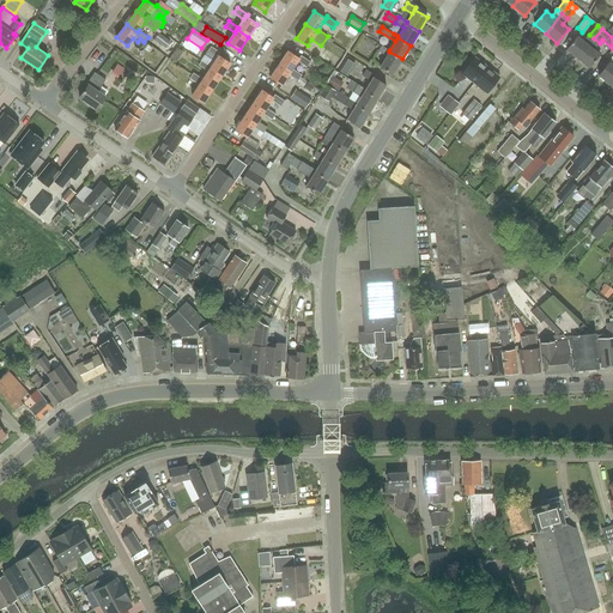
[(170,42),(159,34),(155,40),(167,48),(170,42)]
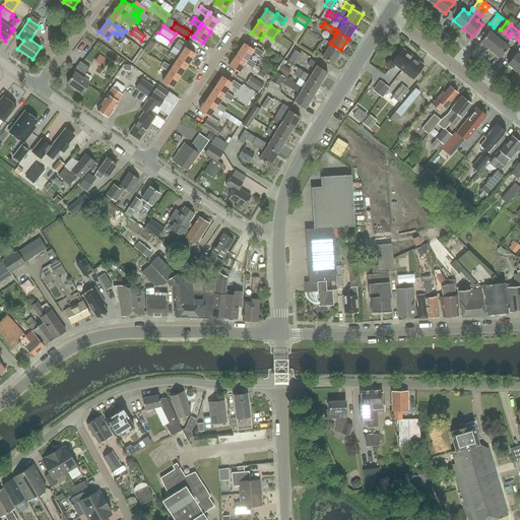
[(490,30),(480,43),(490,50),(504,33),(500,29),(495,35),(490,30)]
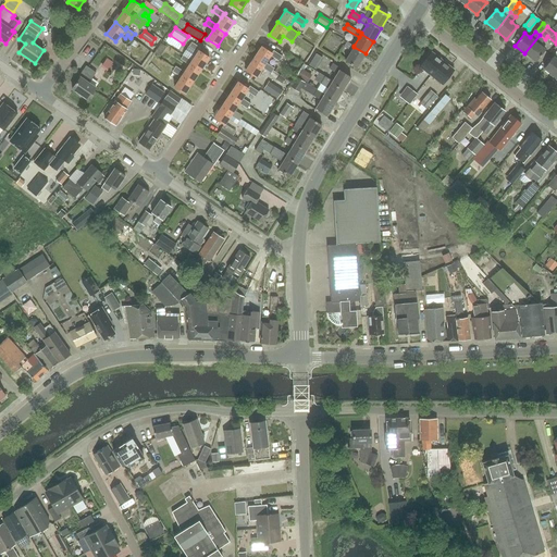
[(540,35),(524,53),(535,62),(545,50),(541,46),(545,39),(540,35)]
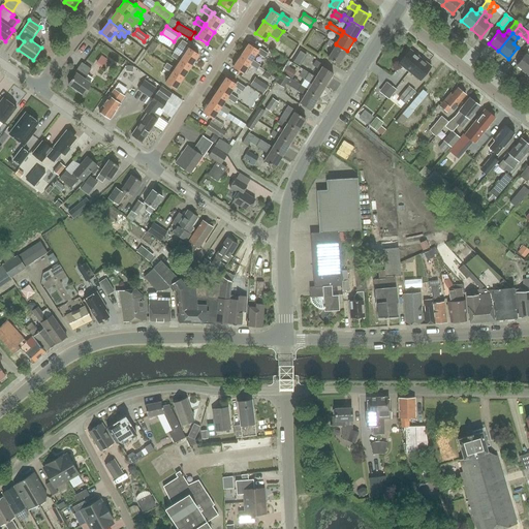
[(336,44),(336,43),(329,38),(327,43),(333,48),(328,57),(339,63),(347,51),(336,44)]
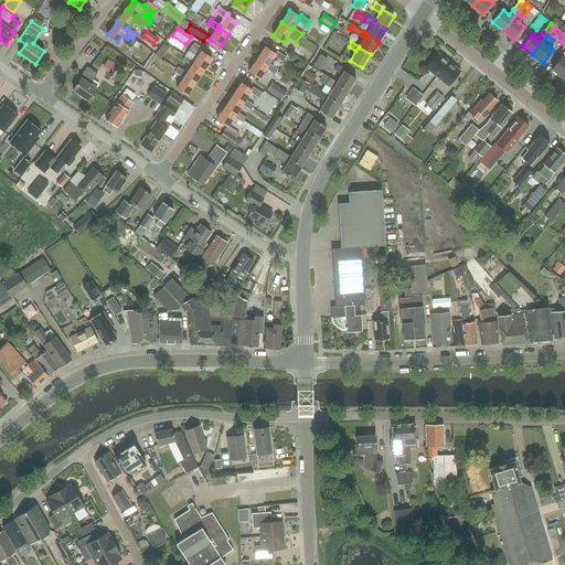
[(194,43),(191,48),(200,54),(195,61),(194,63),(204,70),(213,59),(202,51),(203,49),(194,43)]
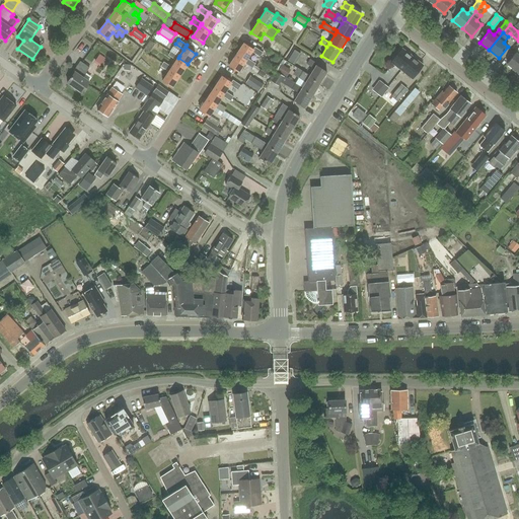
[(149,53),(155,45),(151,41),(145,50),(149,53)]
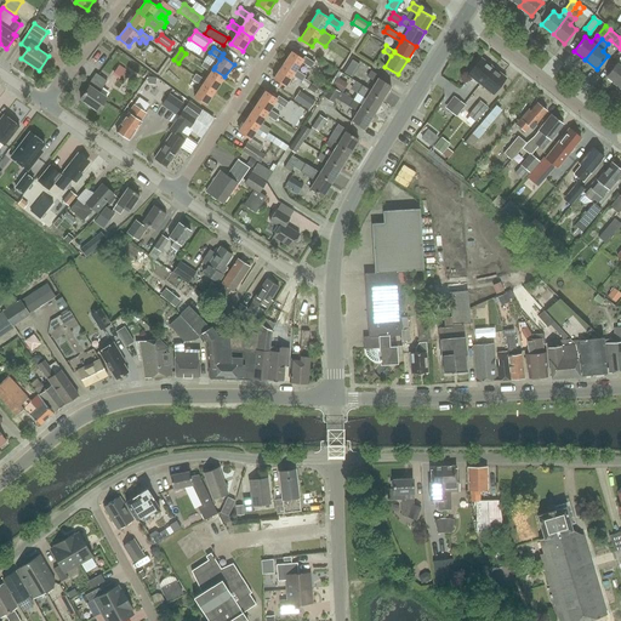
[(292,51),(284,64),(295,72),(296,69),(301,62),(311,68),(314,62),(305,56),(303,58),(292,51)]
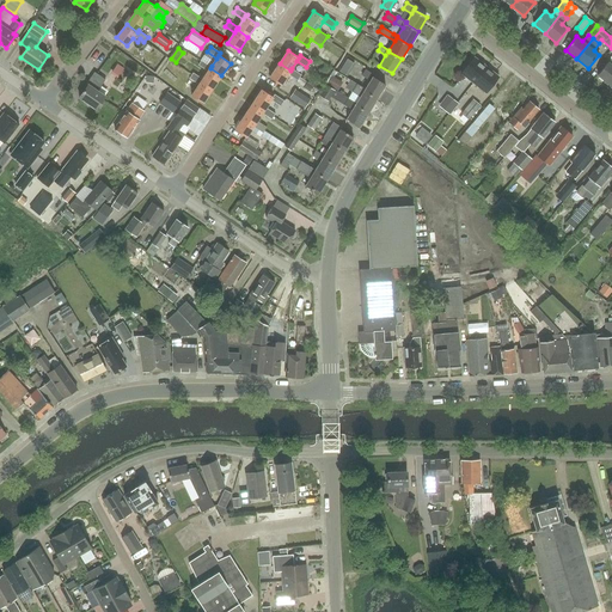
[(326,61),(337,67),(343,59),(332,51),(326,61)]
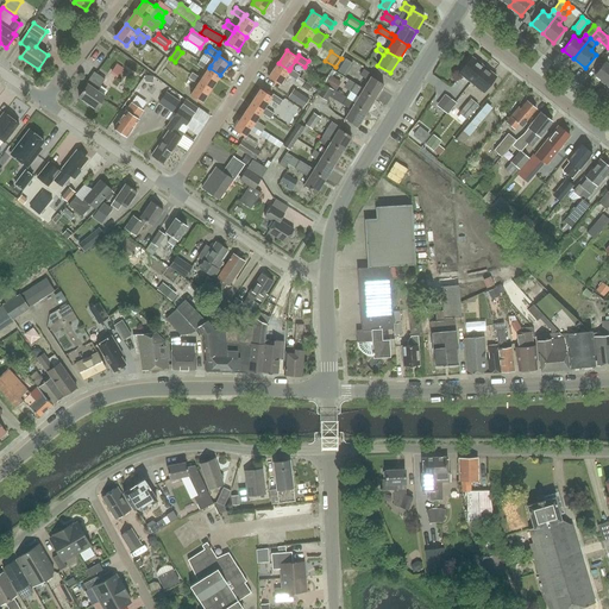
[(341,69),(349,73),(355,61),(347,57),(341,69)]
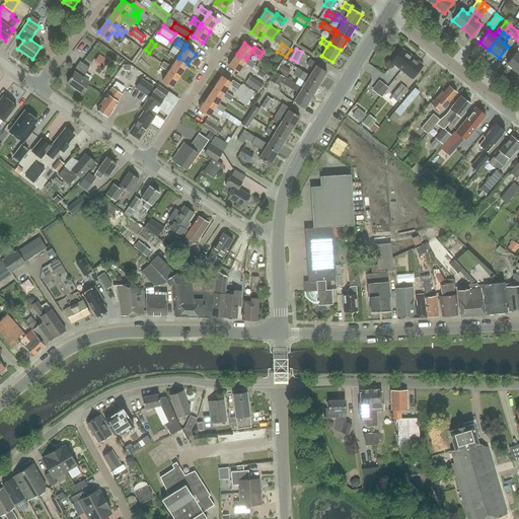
[(402,71),(414,57),(402,49),(391,63),(402,71)]
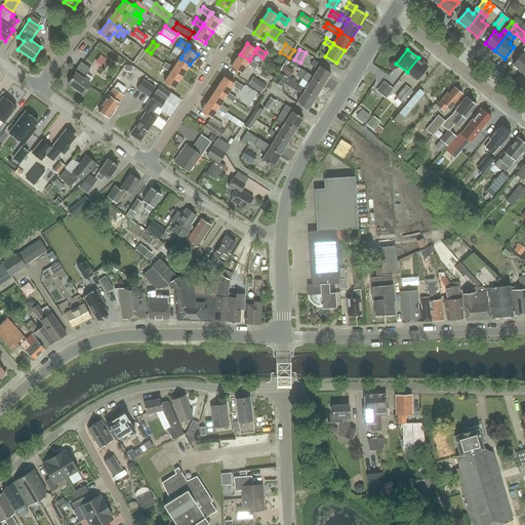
[(173,51),(170,55),(178,61),(173,68),(172,70),(183,77),(190,65),(180,58),(182,56),(173,51)]
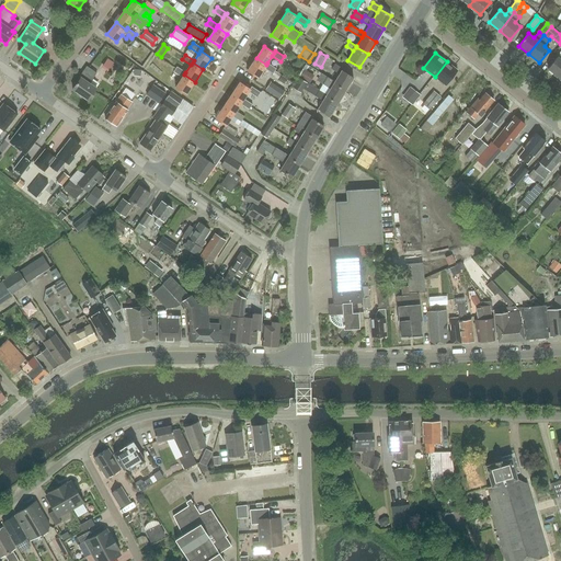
[(110,69),(115,61),(109,57),(103,66),(110,69)]
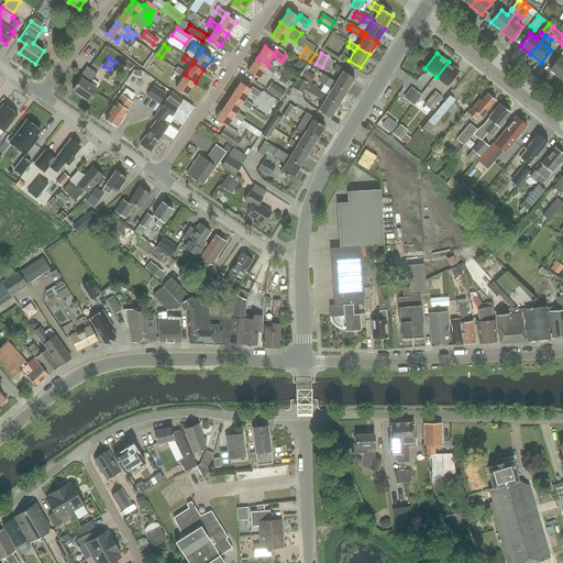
[(562,59),(560,57),(549,69),(560,78),(562,74),(562,59)]
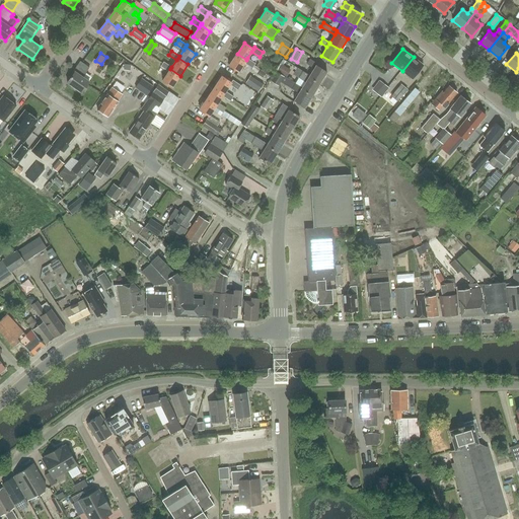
[(237,54),(229,66),(238,72),(244,63),(252,68),(255,64),(247,58),(246,60),(237,54)]
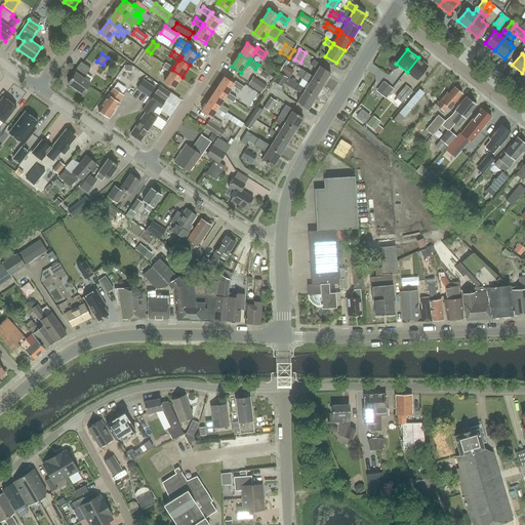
[(416,80),(428,66),(418,57),(407,72),(416,80)]
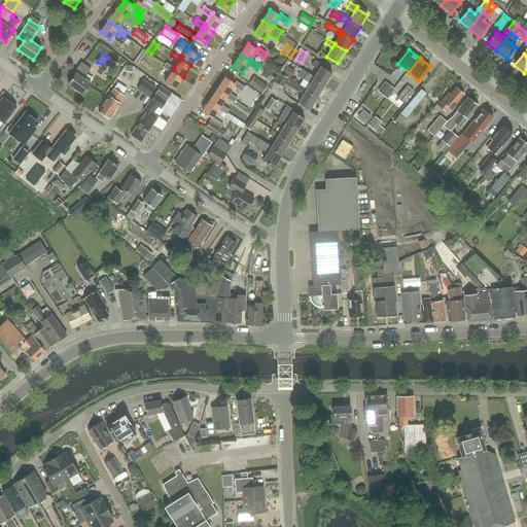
[(324,84),(332,72),(321,66),(322,64),(315,60),(312,65),(319,69),(314,76),(314,77),(324,84)]
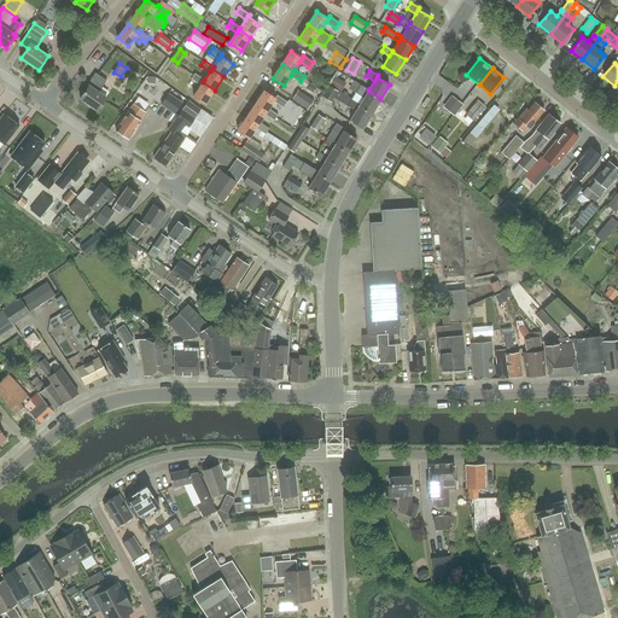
[(106,98),(98,92),(106,81),(95,74),(85,89),(86,91),(81,98),(98,110),(106,98)]
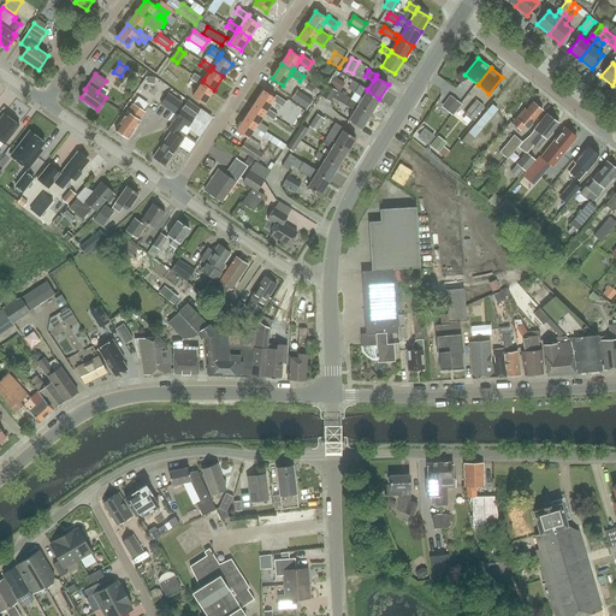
[(195,73),(191,78),(201,86),(194,95),(205,104),(214,90),(202,82),(203,80),(195,73)]
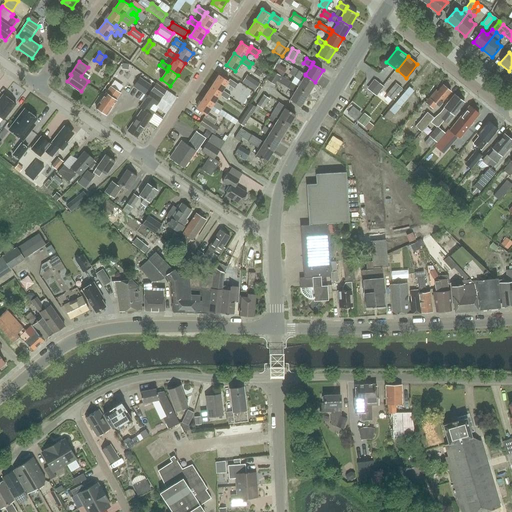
[(274,70),(283,76),(287,69),(278,64),(274,70)]
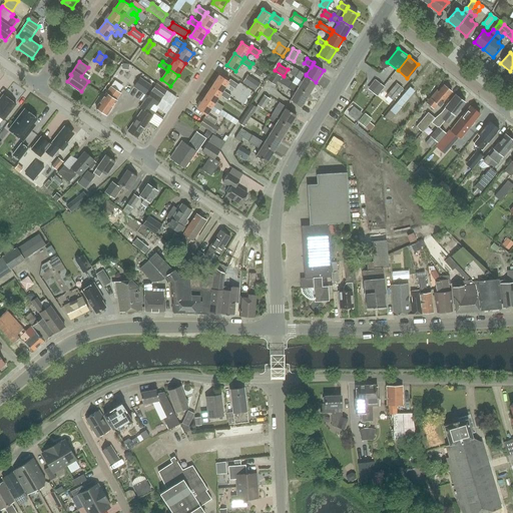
[(296,76),(297,74),(300,70),(294,67),(291,73),(296,76)]
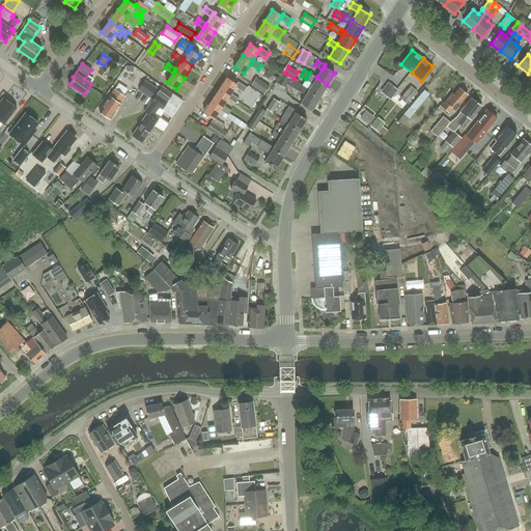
[(308,90),(309,89),(283,73),(277,83),(285,88),(288,83),(306,94),(301,103),(312,110),(319,98),(308,90)]
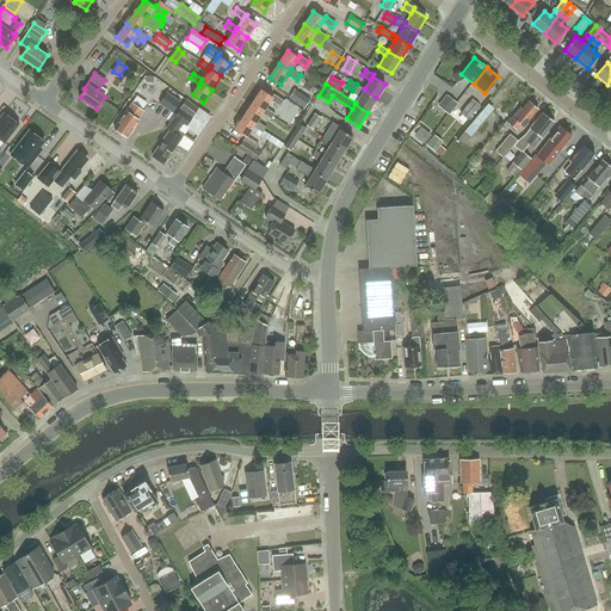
[(364,90),(364,88),(357,84),(353,88),(362,94),(356,103),(355,104),(368,112),(376,98),(364,90)]
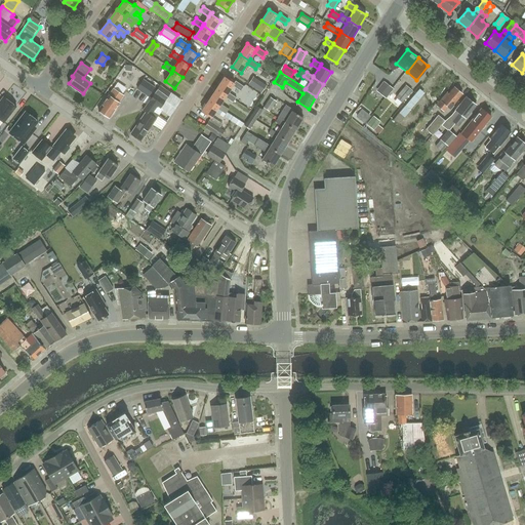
[(264,87),(267,81),(254,76),(252,82),(264,87)]
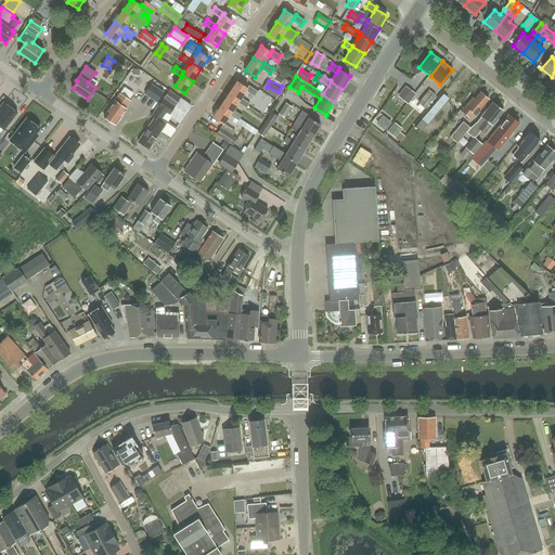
[(237,81),(230,93),(240,100),(241,98),(246,91),(255,97),(258,91),(248,86),(247,88),(237,81)]
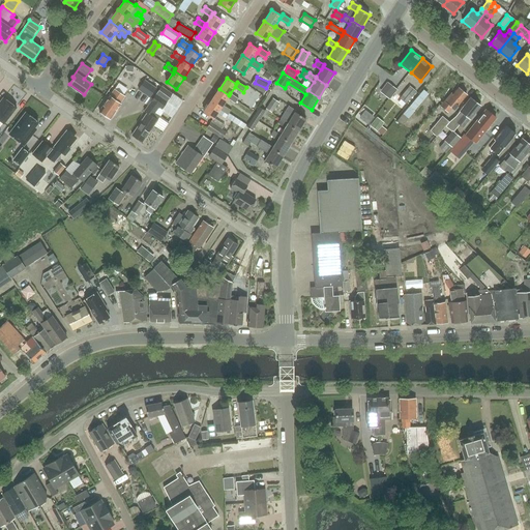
[(150,98),(157,89),(145,81),(139,89),(150,98)]
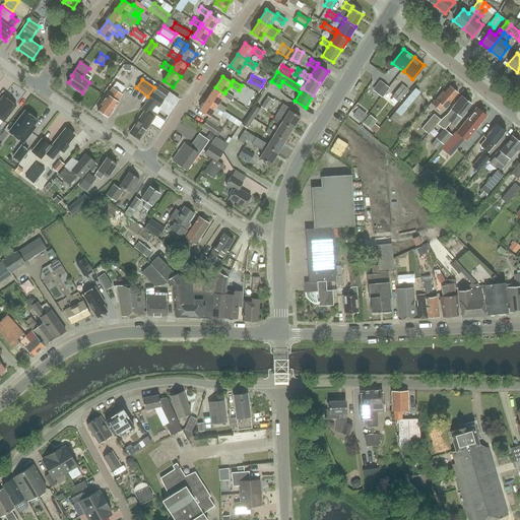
[(381,96),(388,87),(380,80),(373,89),(381,96)]
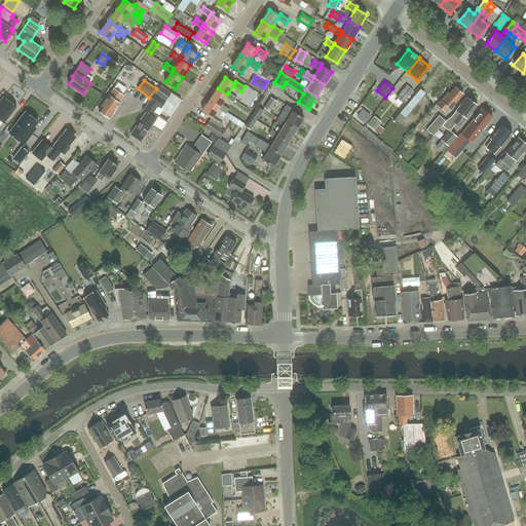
[(157,107),(160,109),(171,95),(159,86),(143,111),(146,113),(132,134),(141,141),(151,125),(160,132),(167,121),(154,112),(157,107)]
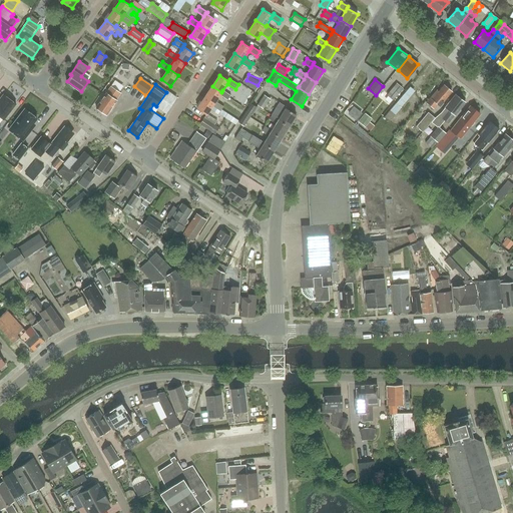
[(394,101),(403,90),(396,84),(387,95),(394,101)]
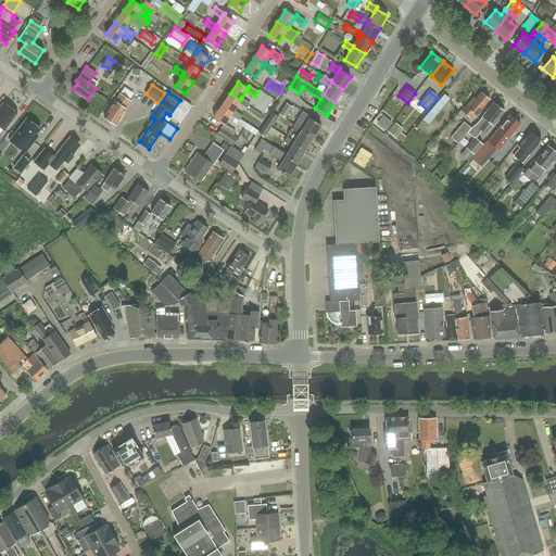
[(477,115),(490,100),(480,92),(475,99),(474,98),(462,112),(470,118),(475,114),(477,115)]
